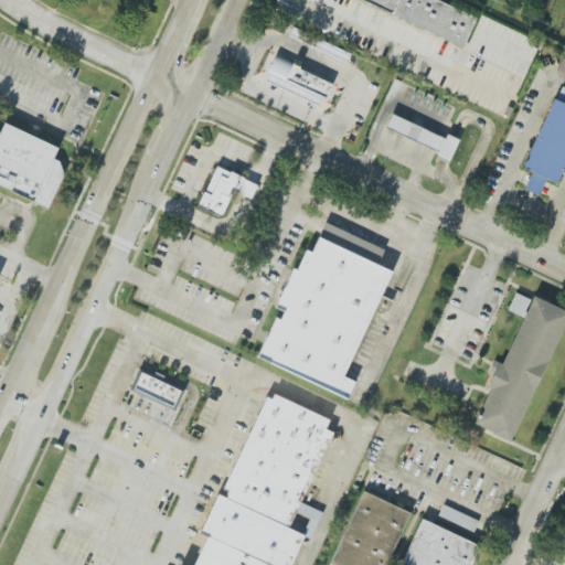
[(358,0),(464,46),(477,17),(439,0),(358,0)]
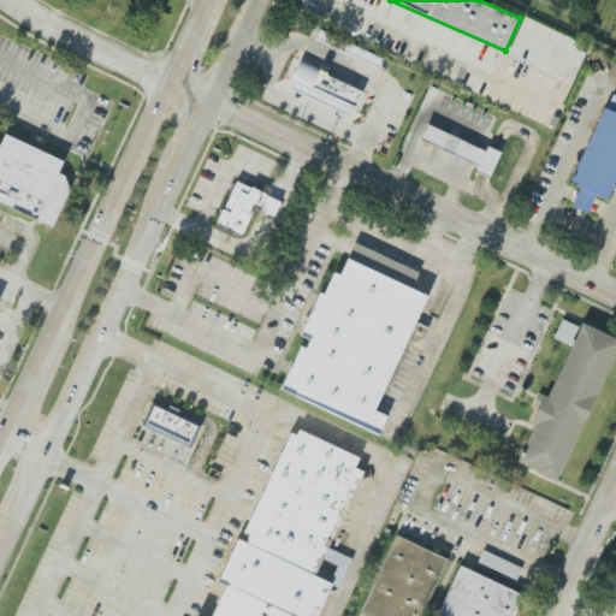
[(338,49),(375,66),(379,59),(342,41),(338,49)]
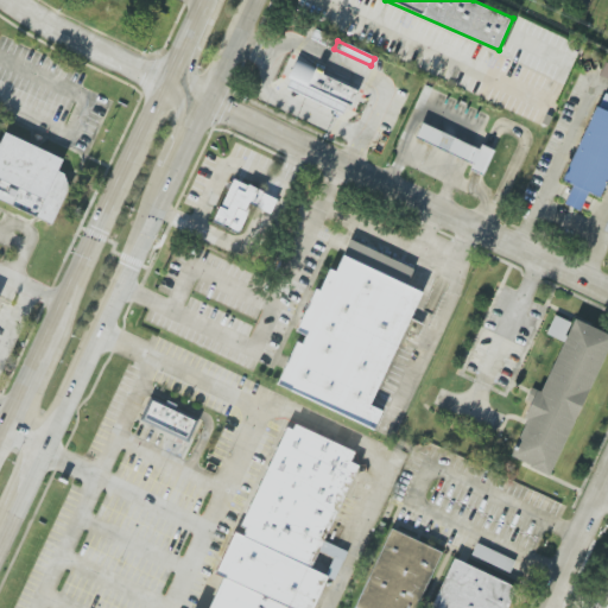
[(347,114),(356,87),(293,63),(284,90),(347,114)]
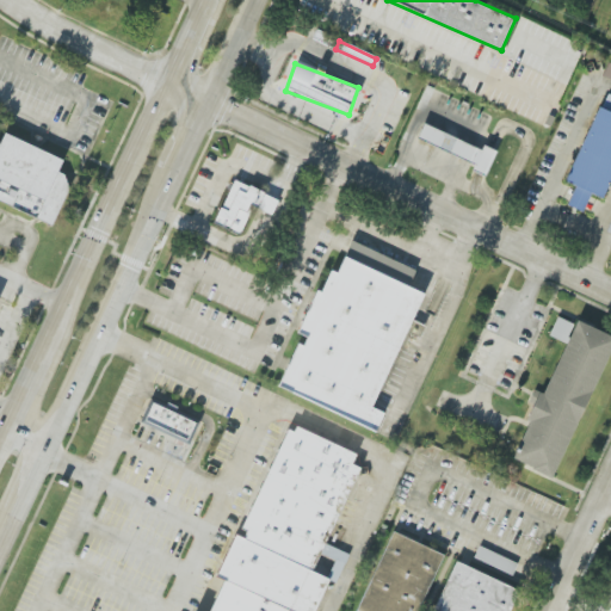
[(567,183),(574,186),(566,205),(582,211),(590,193),(604,199),(610,181),(610,96),(603,93),(567,183)]
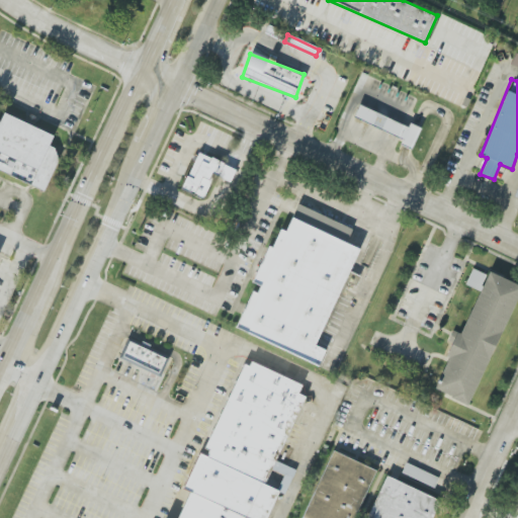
[(408,126),(358,105),(353,117),(403,139),(400,144),(411,149),(420,127),(409,123),(408,126)]
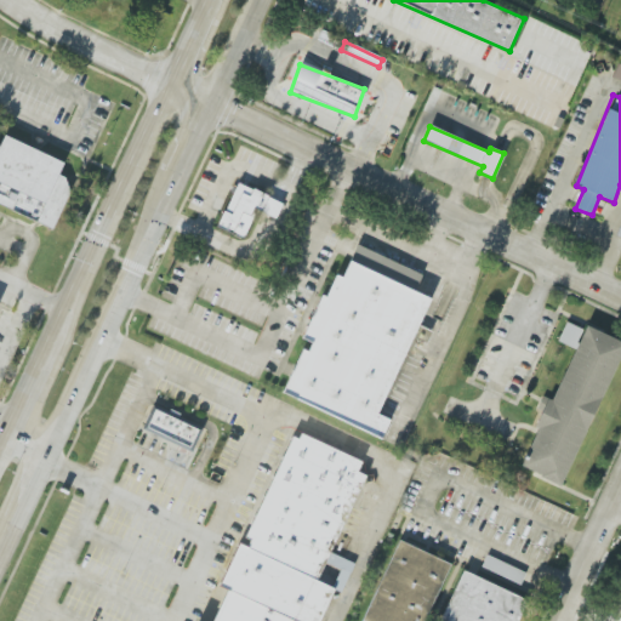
[(0,205),(53,228),(73,181),(58,176),(64,161),(4,137),(0,146),(0,205)]
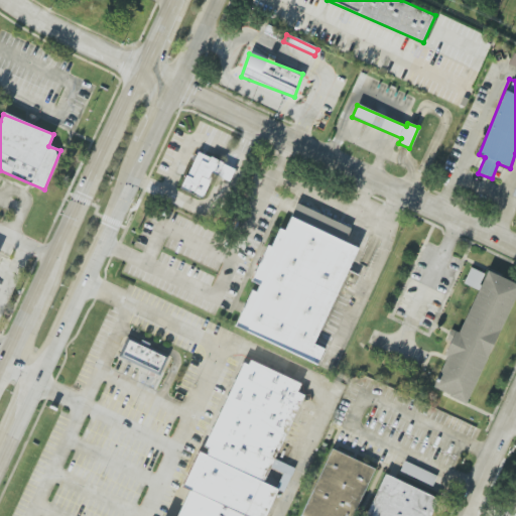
[(191,152),(175,190),(199,201),(209,175),(226,182),(232,169),(191,152)]
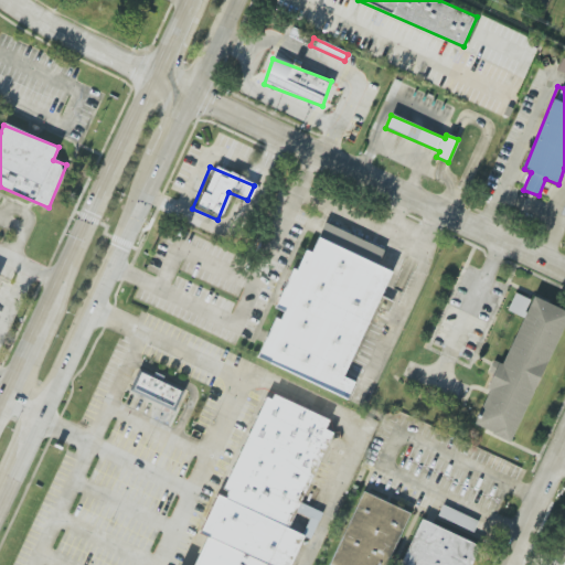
[(259,352),(316,214),(396,251),(337,391),(259,352)]
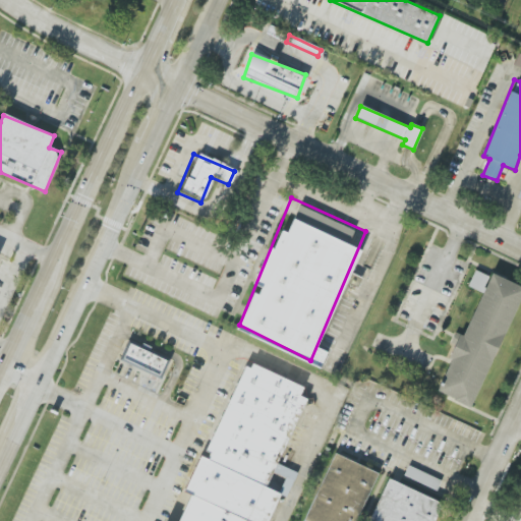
[(520,289),(520,286),(490,274),(489,277),(474,271),(468,287),(478,291),(438,394),(473,408),(520,289)]
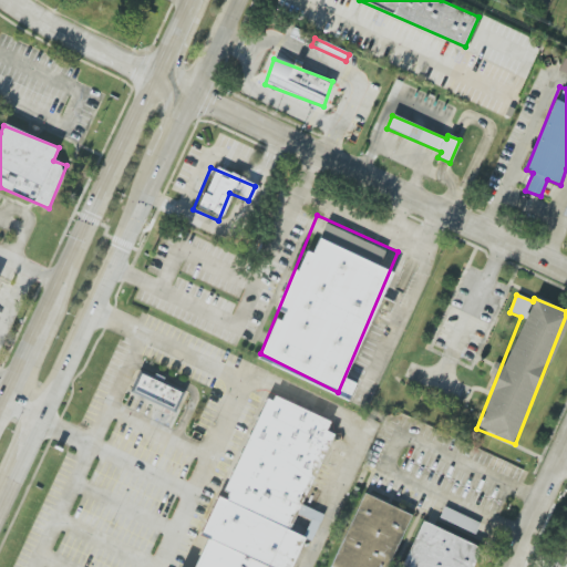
[(137,374),(130,392),(169,410),(177,392),(137,374)]
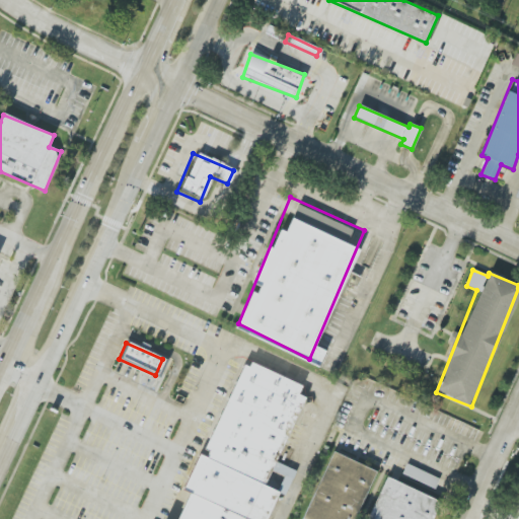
[(264,484),(306,395),(299,392),(303,384),(251,361),(249,366),(245,363),(205,446),(210,449),(207,455),(264,484)]
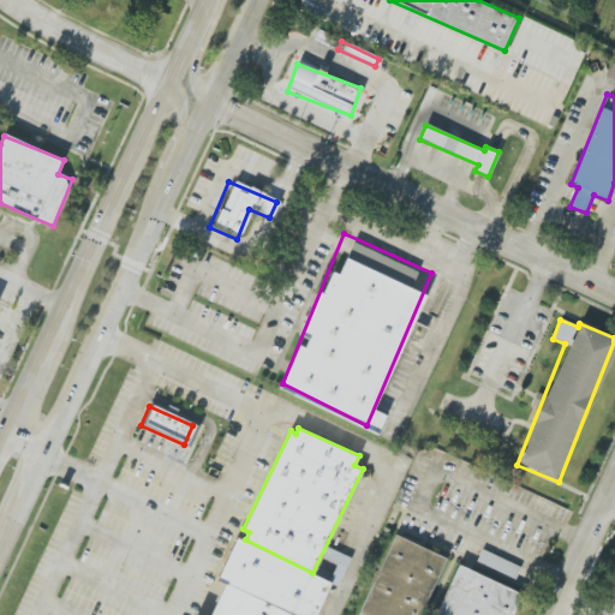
[(358,614),(421,614),(446,557),(393,535),(358,614)]
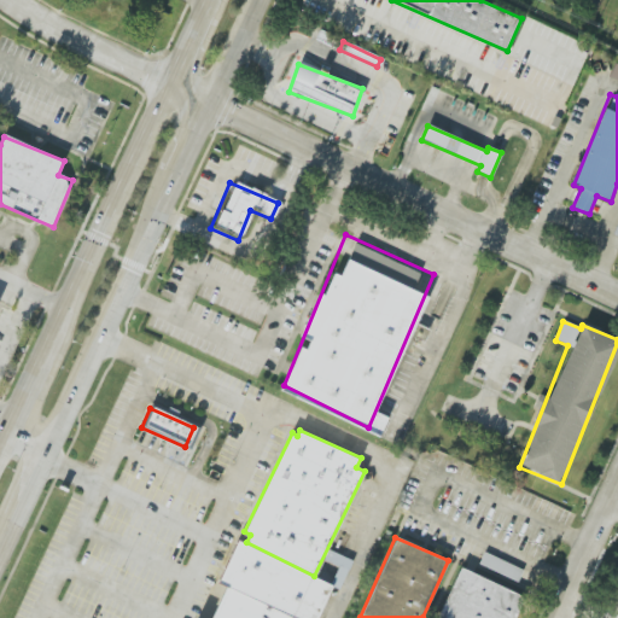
[(293,617),(296,617),(316,617),(332,586),(314,576),(246,542),(239,538),(219,582),(227,587),(293,617)]
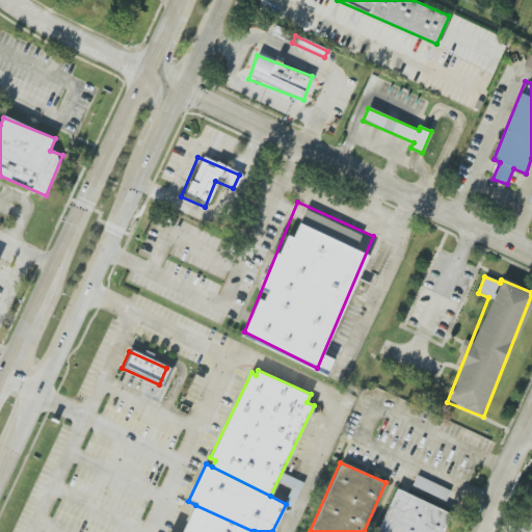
[(413,488),(447,499),(451,488),(416,478),(413,488)]
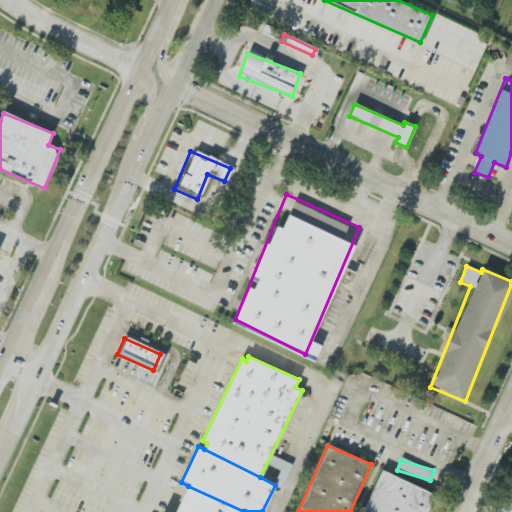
[(242,511),(243,511),(188,486),(175,511),(242,511)]
